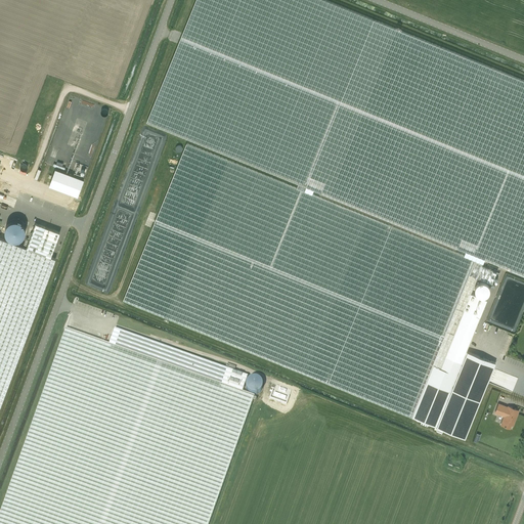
[(306,187),(306,186),(469,252),(467,257),(475,260),(477,255),(523,274),(523,80),(374,19),(324,0),(195,0),(146,122),(298,183),(297,187),(304,190),(306,187)]
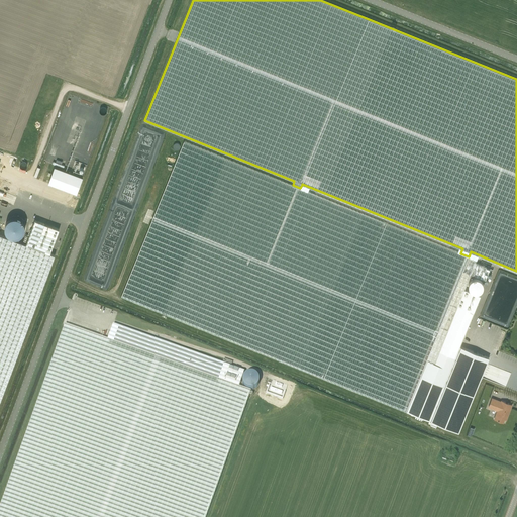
[(490,268),(476,262),(477,260),(469,256),(460,253),(300,188),(293,185),(185,141),(122,296),(406,411),(427,359),(434,363),(440,350),(464,289),(471,274),(485,280),(490,268)]
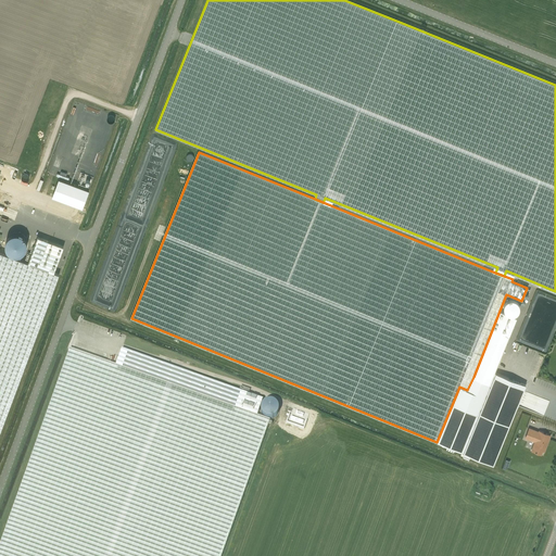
[(83,173),(78,185),(85,187),(85,186),(89,187),(93,177),(83,173)]
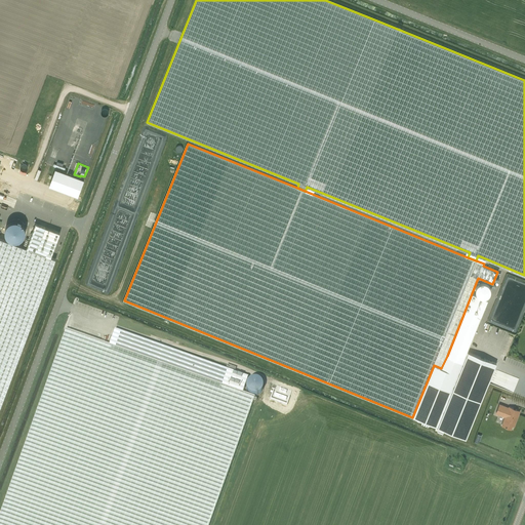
[(77,197),(83,179),(55,169),(48,186),(77,197)]
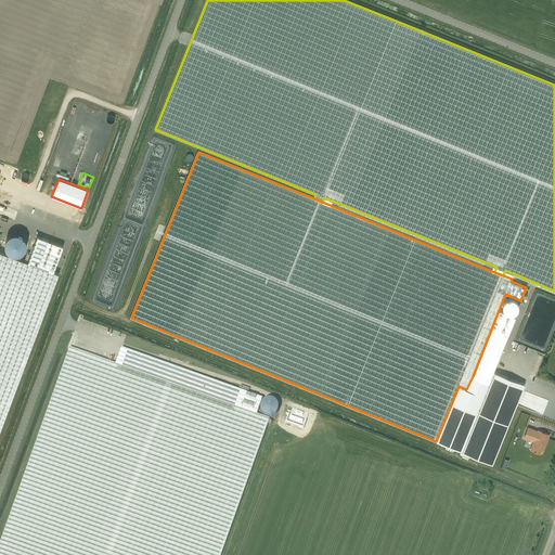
[(18,235),(18,243),(14,243),(14,241),(11,241),(12,246),(13,246),(11,249),(14,253),(16,253),(18,249),(18,247),(20,245),(25,245),(27,243),(26,237),(21,233),(18,235)]
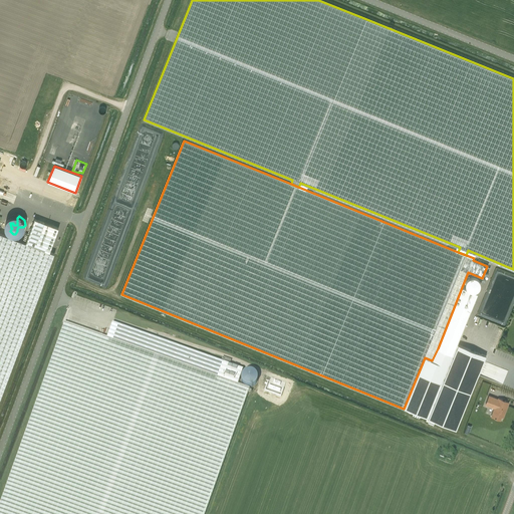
[(26,243),(50,252),(59,228),(35,219),(26,243)]
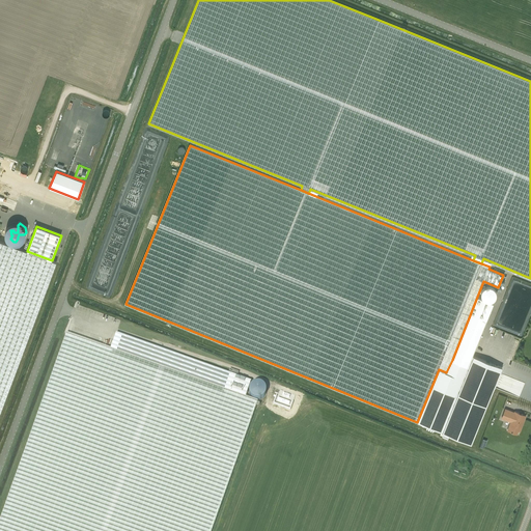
[(0,413),(56,262),(52,260),(27,251),(0,241),(0,413)]
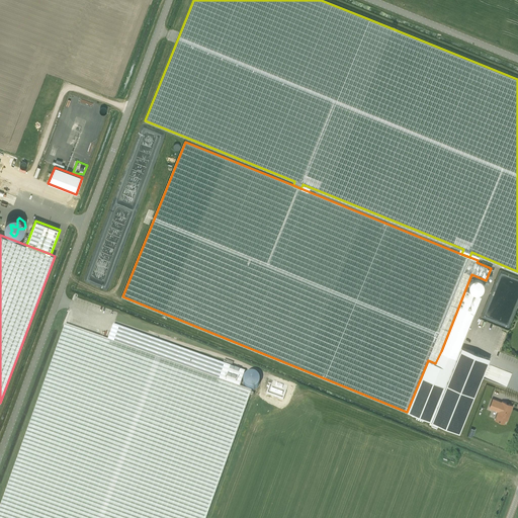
[(428,360),(407,412),(431,422),(456,358),(461,347),(482,296),(465,289),(441,351),(435,363),(428,360)]
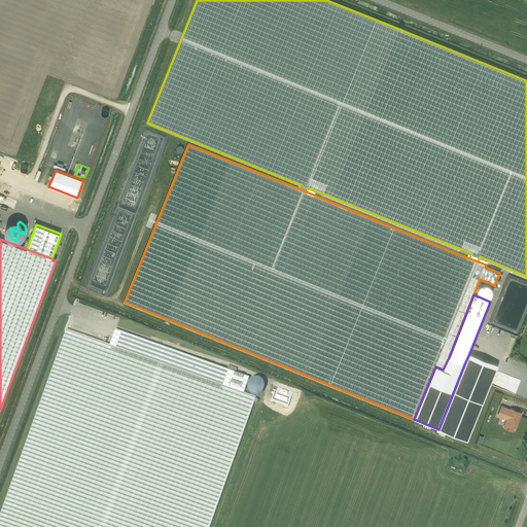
[(210,526),(255,399),(244,394),(110,347),(66,331),(0,517),(0,526),(210,526)]
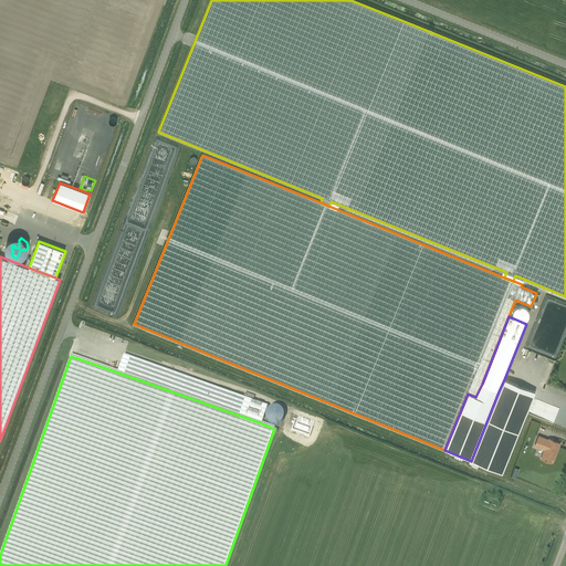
[(124,356),(118,373),(262,423),(268,407),(124,356)]
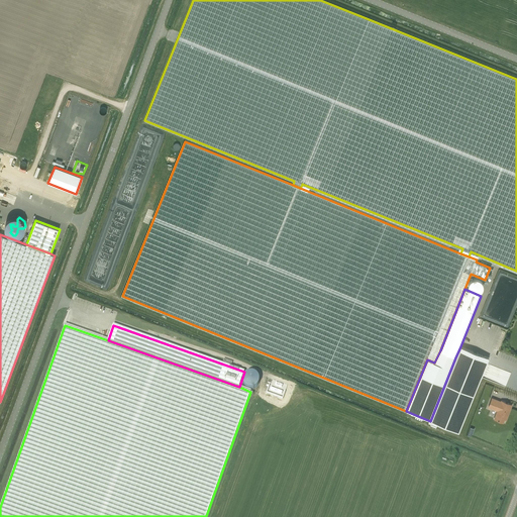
[(460,346),(430,421),(458,432),(489,357),(460,346)]
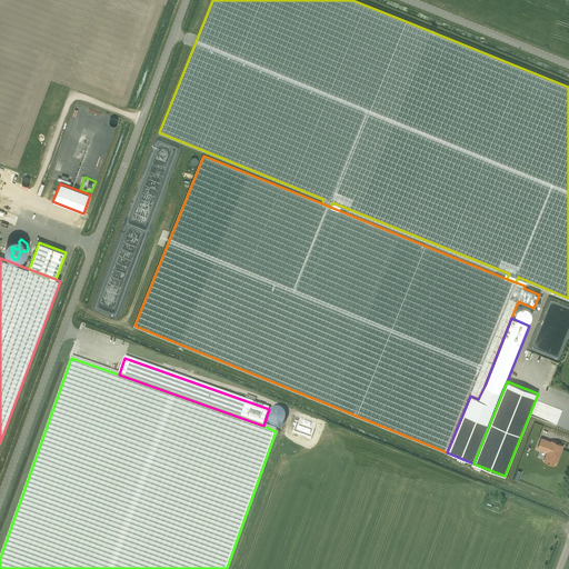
[(276,427),(287,426),(285,410),(272,412),(272,418),(275,418),(275,422),(270,422),(271,426),(275,425),(276,427)]
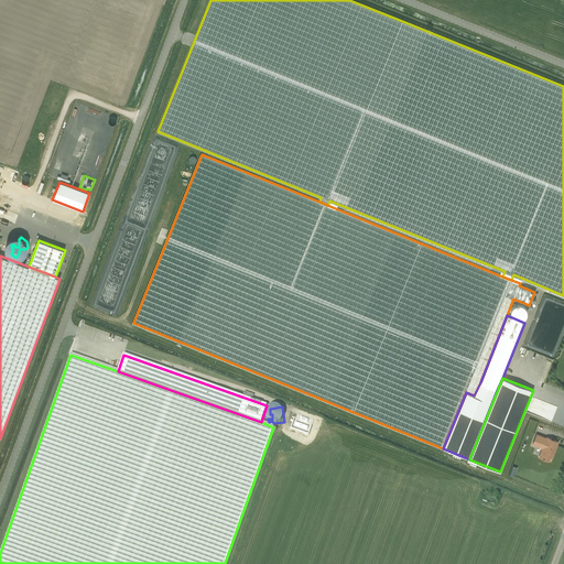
[(539,457),(549,461),(550,457),(552,458),(559,442),(546,437),(546,438),(537,434),(533,444),(543,448),(539,457)]
